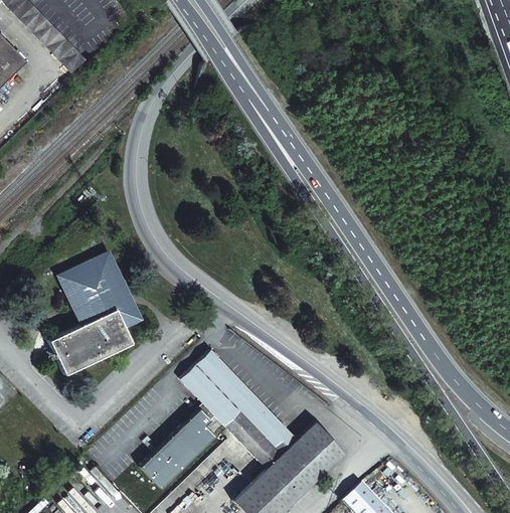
[(26,0),(6,0),(77,73),(88,63),(26,0)]
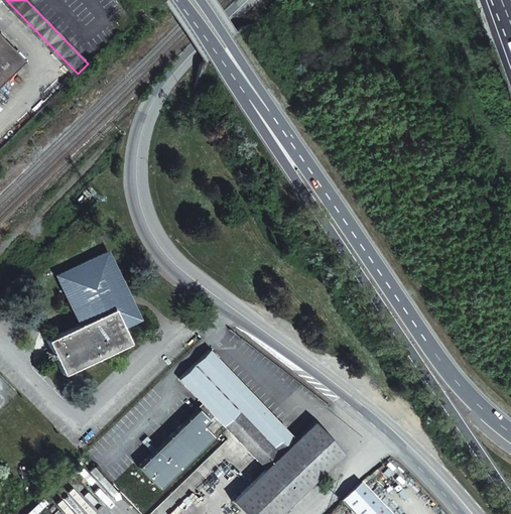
[(0,88),(26,63),(0,35),(0,88)]
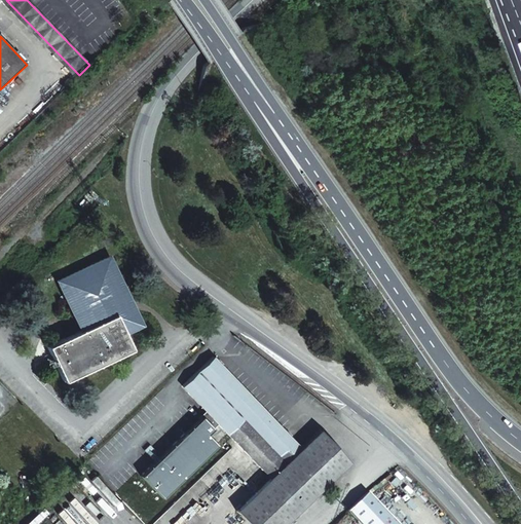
[(112,259),(63,283),(85,333),(52,349),(68,381),(135,350),(127,335),(143,327),(112,259)]
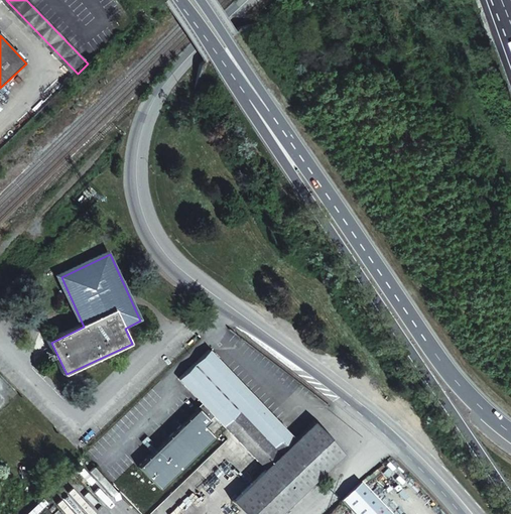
[(214,352),(181,382),(217,418),(226,426),(240,410),(267,436),(282,422),(279,420),(214,352)]
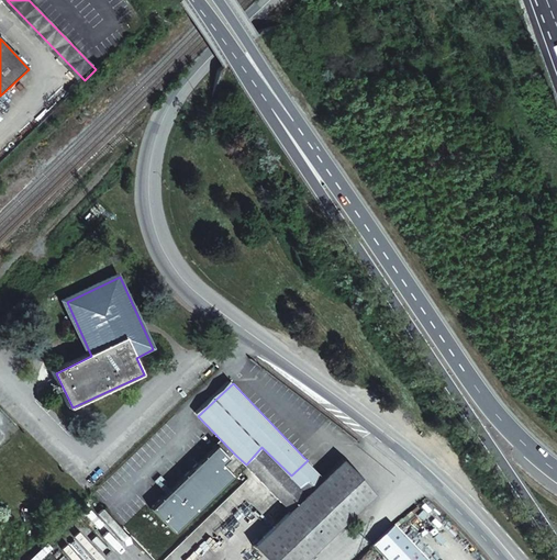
[(236,456),(226,445),(221,449),(219,448),(153,512),(176,535),(235,478),(225,467),(236,456)]
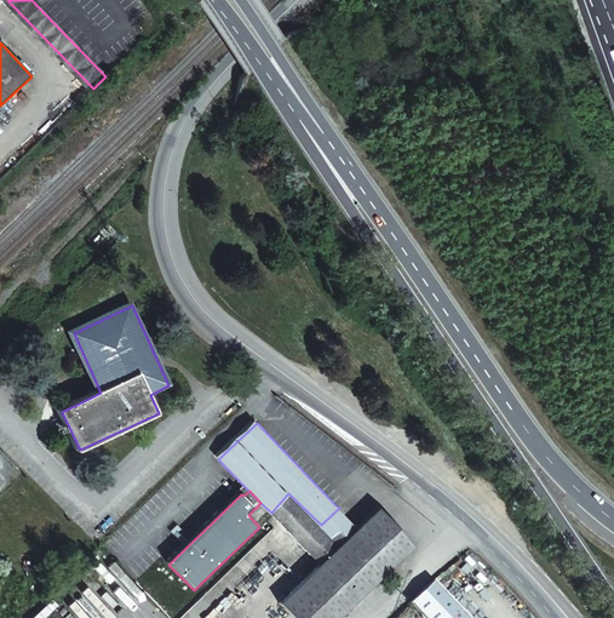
[(359,528),(339,508),(321,525),(288,493),(271,513),(282,525),(314,554),(322,562),(359,528)]
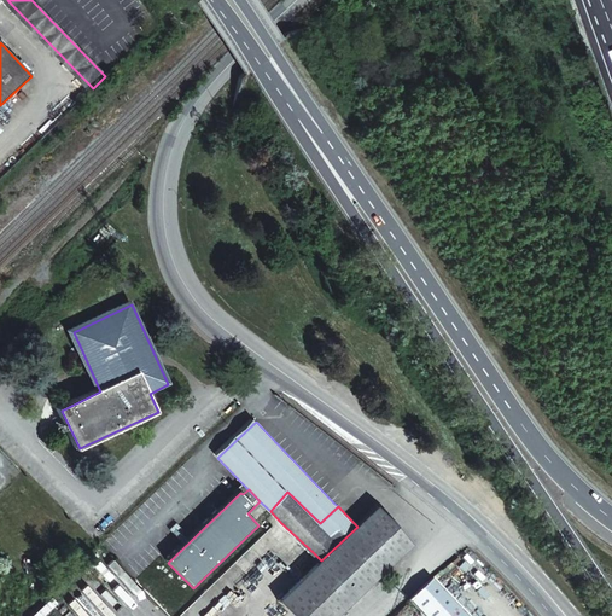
[(357,527),(321,561),(281,600),(296,615),(339,615),(414,544),(378,506),(357,527)]
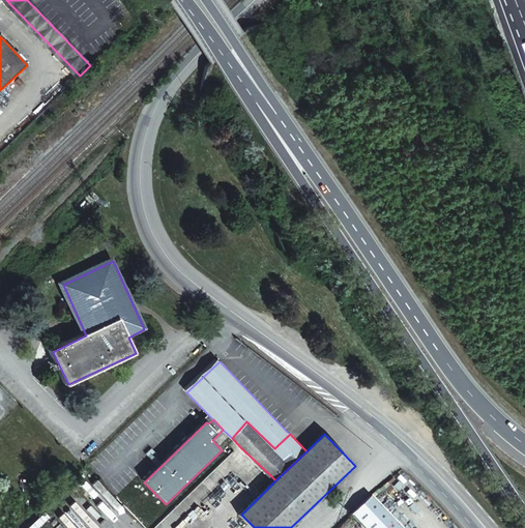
[(401,527),(373,498),(354,517),(365,527),(401,527)]
